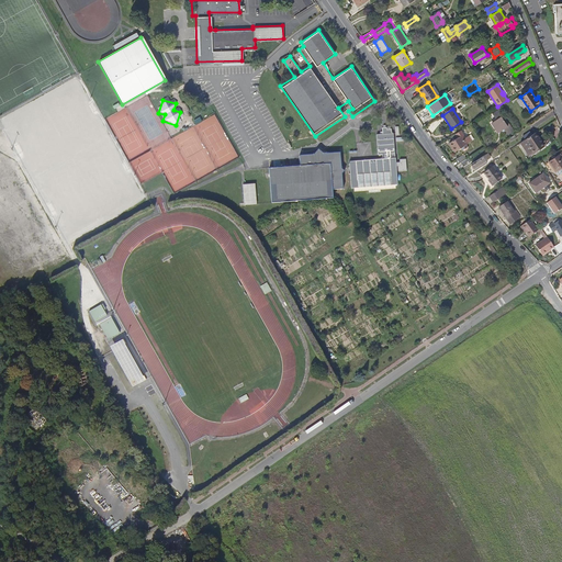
[(513,131),(504,117),(501,120),(498,115),(498,109),(492,114),(495,120),(491,123),(496,132),(503,127),(507,134),(513,131)]
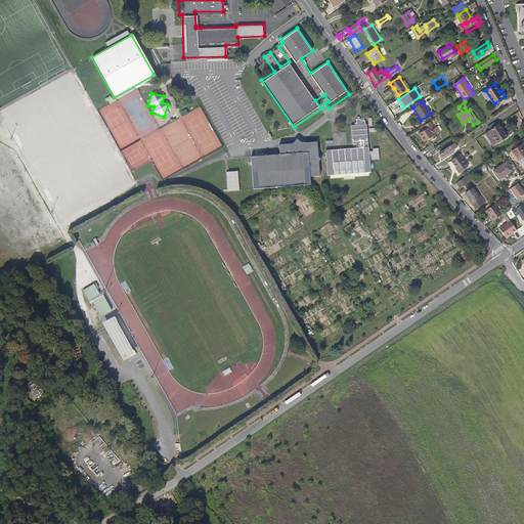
[(189,113),(191,118),(198,115),(199,117),(204,115),(201,108),(189,113)]
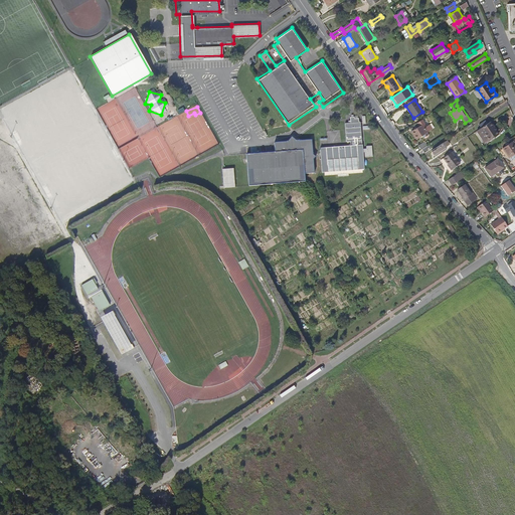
[(499,134),(490,122),(487,124),(481,128),(477,131),(485,144),(499,134)]
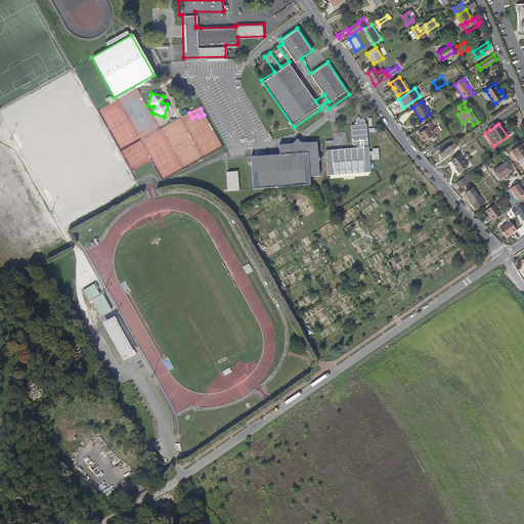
[(372,173),(369,147),(363,148),(363,144),(369,143),(368,125),(352,126),(353,145),(359,144),(360,148),(326,150),(328,176),(372,173)]
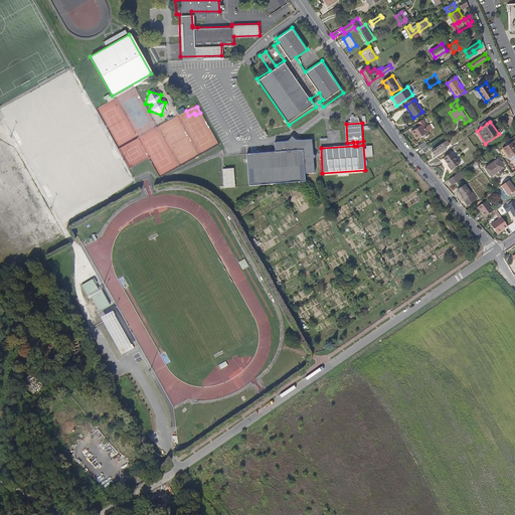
[(412,142),(427,132),(425,128),(423,130),(418,123),(413,126),(415,129),(407,134),(412,142)]
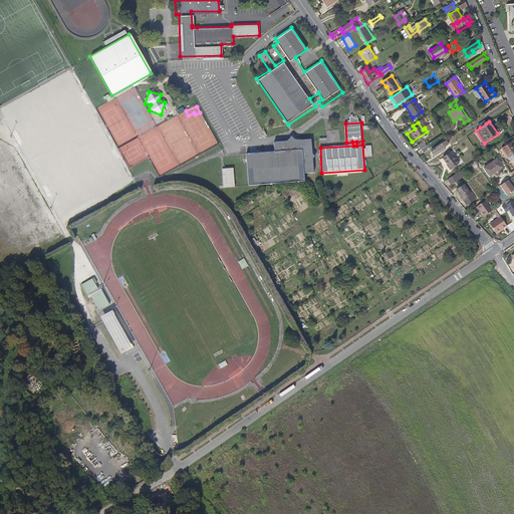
[(314,174),(313,160),(315,157),(313,155),(312,140),(297,141),(292,137),(289,142),(275,143),(276,152),(247,155),(250,186),(306,182),(305,174),(314,174)]
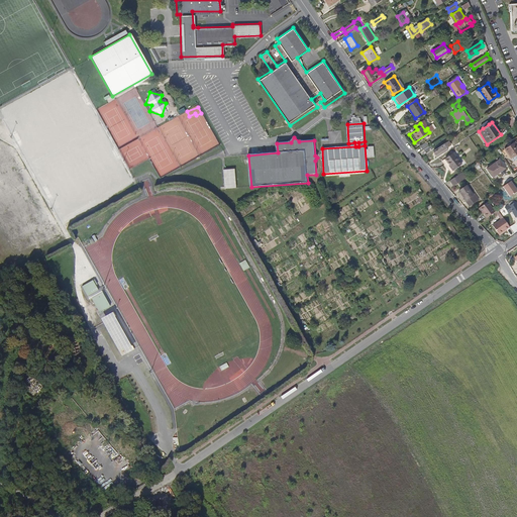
[(424,149),(431,144),(429,140),(421,146),(424,149)]
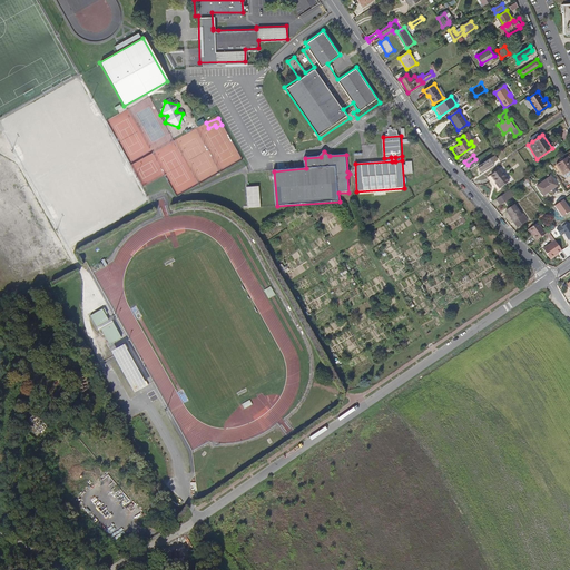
[(482,173),(493,165),(492,163),(499,158),(495,155),(478,167),(482,173)]
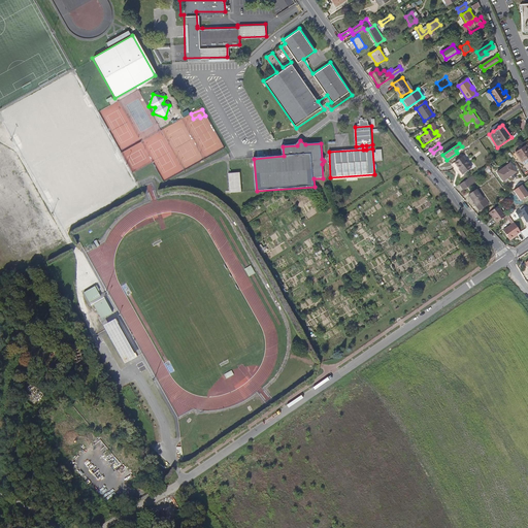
[(523,163),(525,161),(526,163),(527,161),(527,147),(526,144),(516,152),(523,163)]
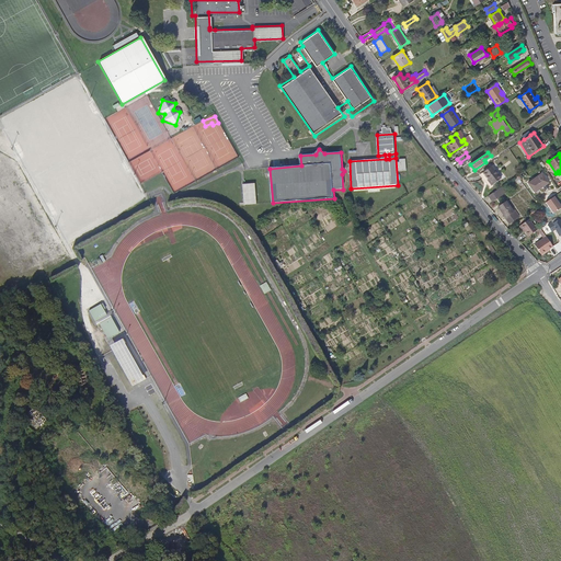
[(462,167),(471,161),(468,157),(460,162),(462,167)]
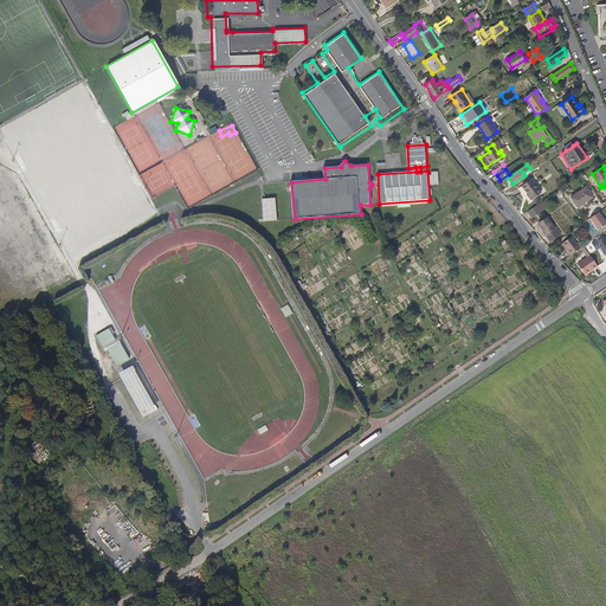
[(541,194),(532,181),(522,187),(524,191),(521,194),(528,204),(541,194)]
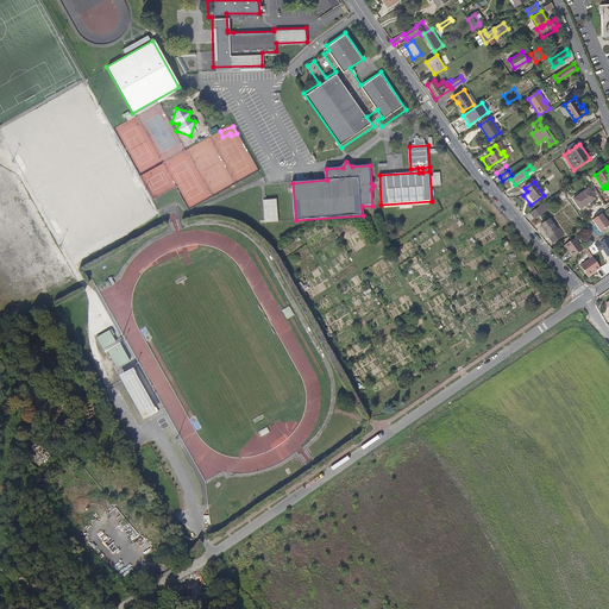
[(595,198),(588,188),(573,199),(581,208),(595,198)]
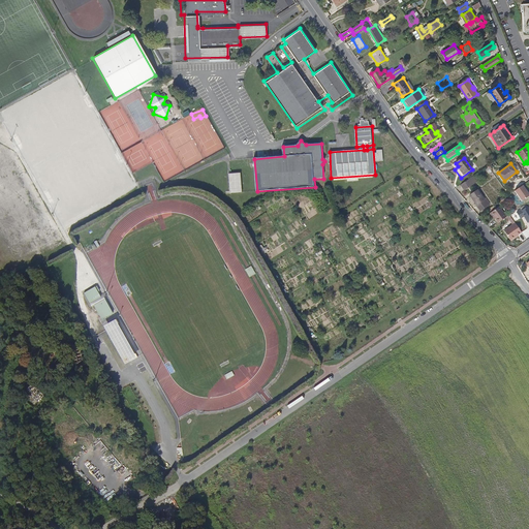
[(238,192),(237,173),(225,174),(226,192),(238,192)]
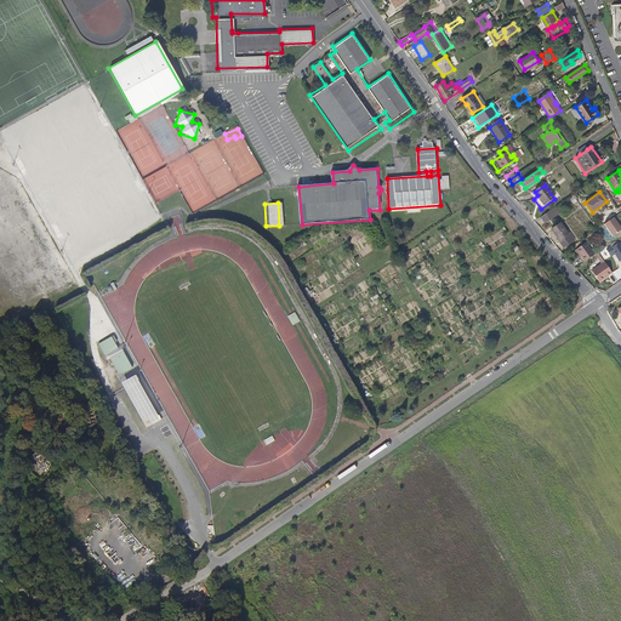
[(546,223),(558,216),(553,210),(541,217),(546,223)]
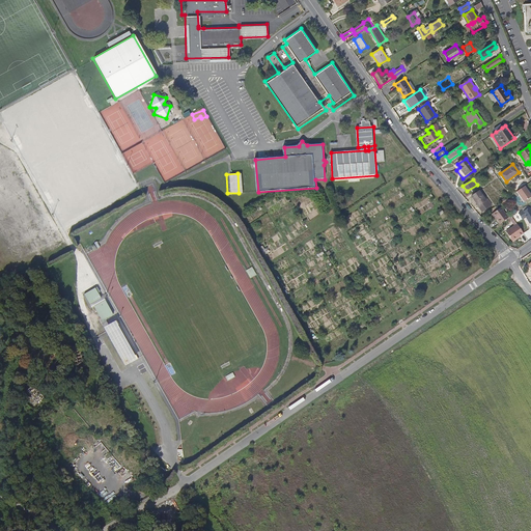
[(530,195),(524,187),(516,192),(524,202),(530,196),(530,195)]
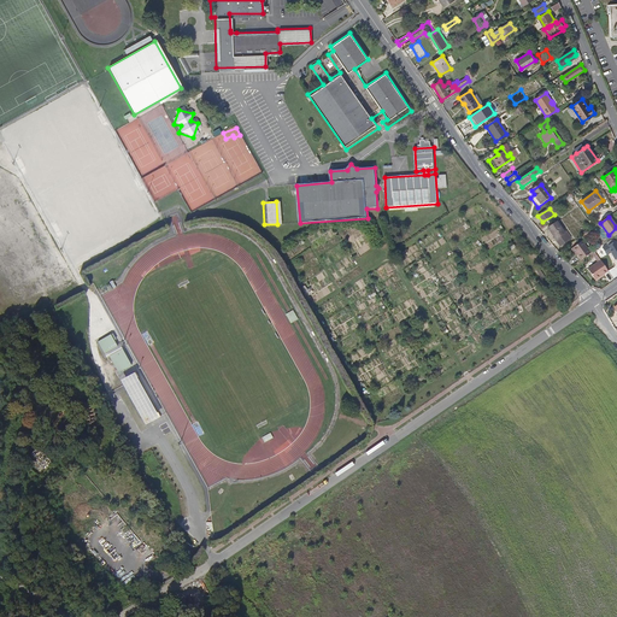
[(565,234),(557,222),(547,229),(556,240),(557,239),(564,234),(565,234)]
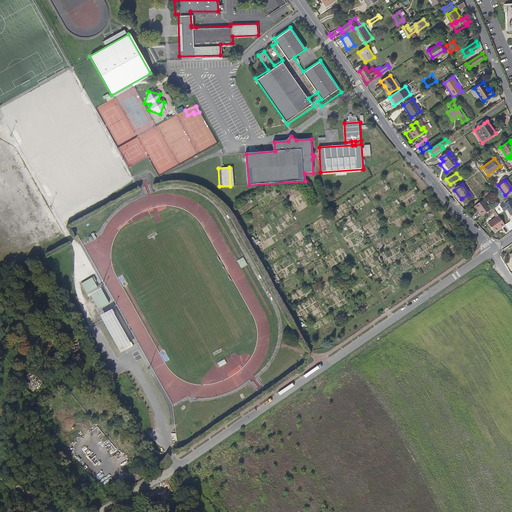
[(474,198),(470,192),(469,194),(468,194),(462,198),(466,204),(474,198)]
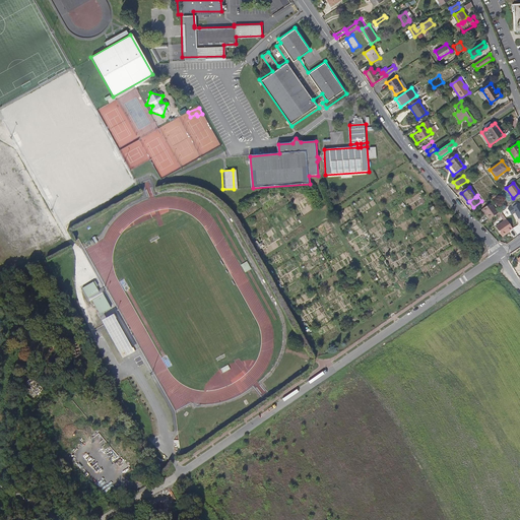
[(498,213),(491,203),(482,209),(486,214),(490,219),(498,213)]
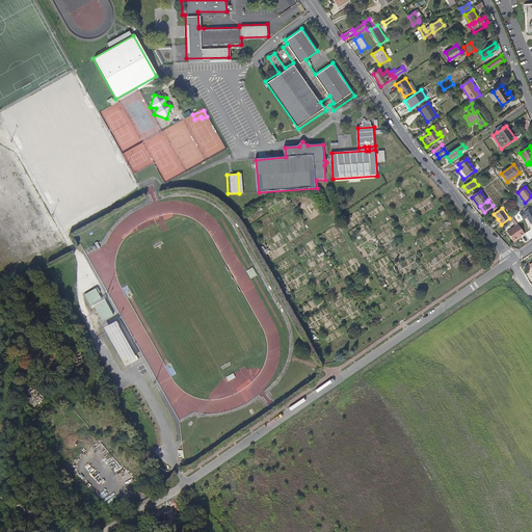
[(531,224),(531,221),(526,213),(523,215),(531,227),(531,224)]
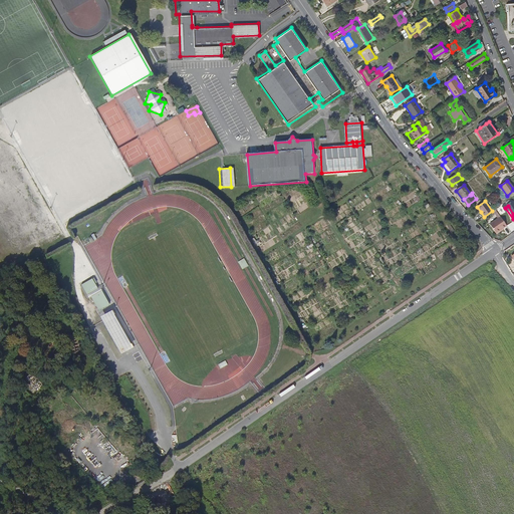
[(496,233),(507,226),(501,217),(490,224),(496,233)]
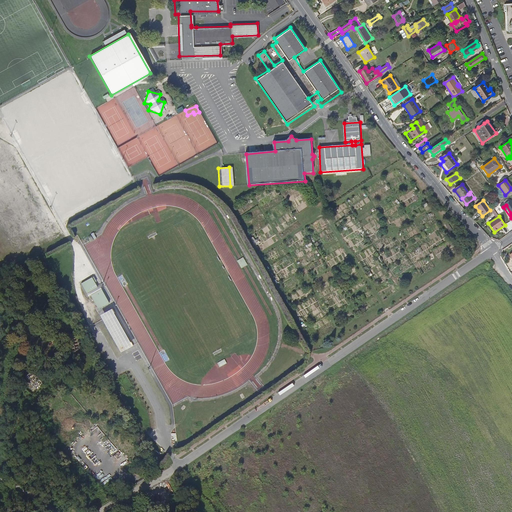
[(94,288),(88,279),(77,285),(82,294),(94,288)]
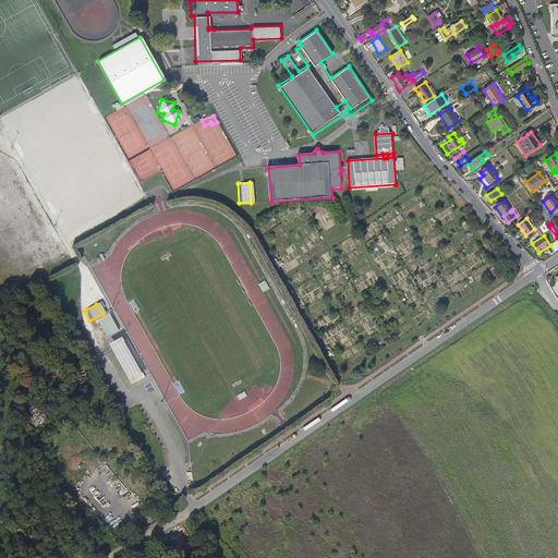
[(95,323),(107,316),(105,313),(102,314),(89,320),(92,325),(95,323)]
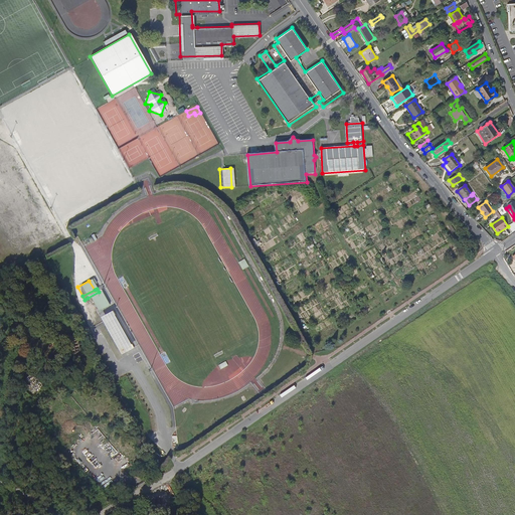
[(106,305),(99,292),(88,298),(95,311),(106,305)]
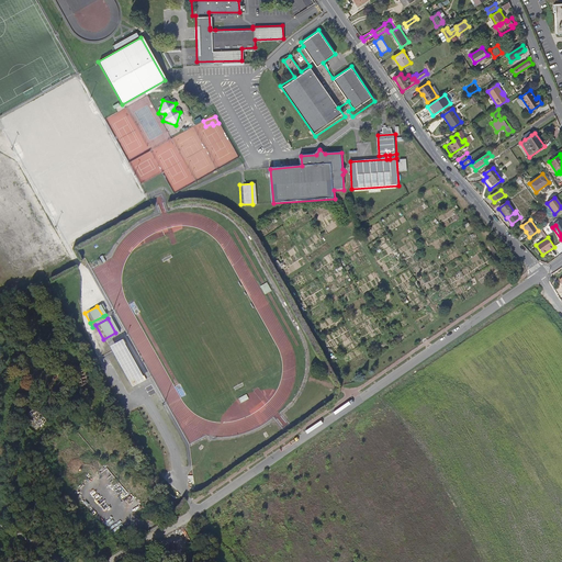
[(143,379),(124,347),(123,345),(125,344),(124,341),(117,345),(120,347),(113,350),(134,386),(139,383),(141,385),(147,382),(145,380),(144,381),(143,379)]
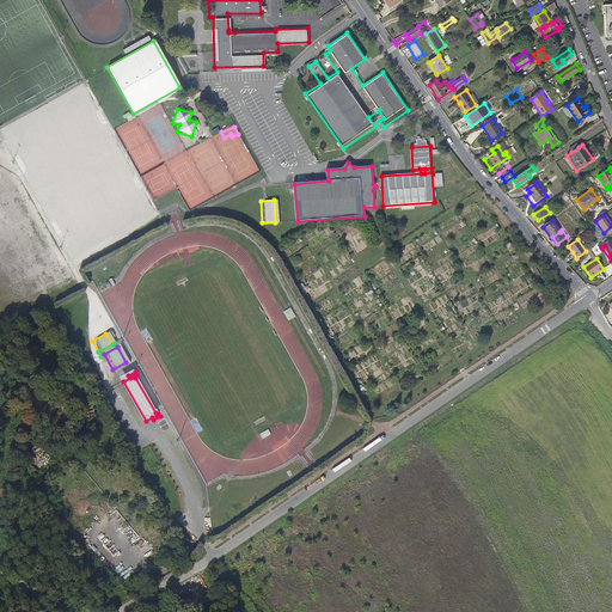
[(57,454),(43,442),(35,452),(49,464),(57,454)]
